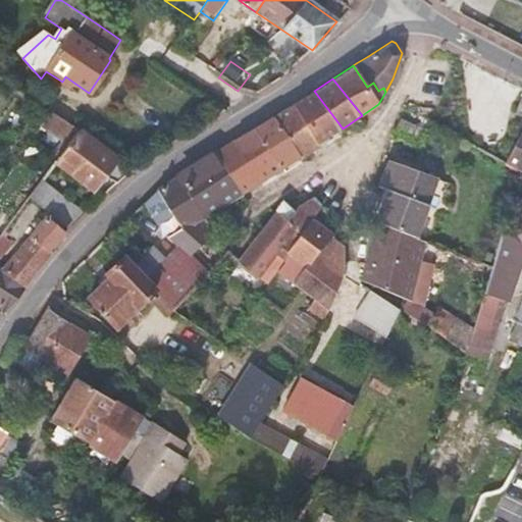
[(304,154),(343,128),(314,91),(301,100),(296,103),(273,117),(304,154)]
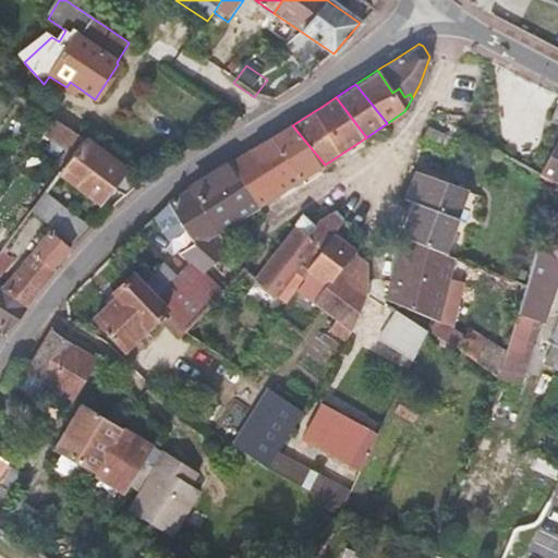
[(43,135),(71,156),(83,141),(53,121),(43,135)]
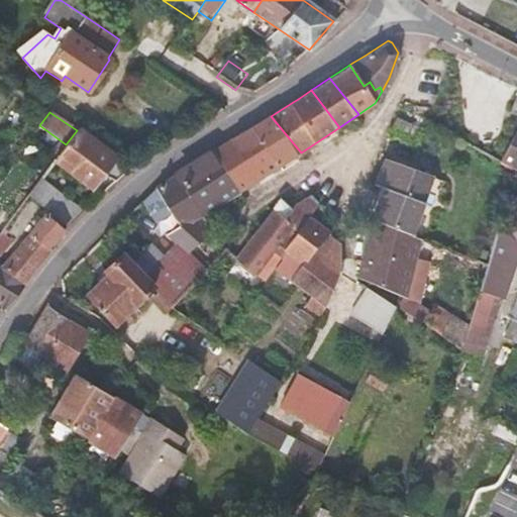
[(246,189),(301,152),(271,116),(244,133),(234,139),(215,151),(246,189)]
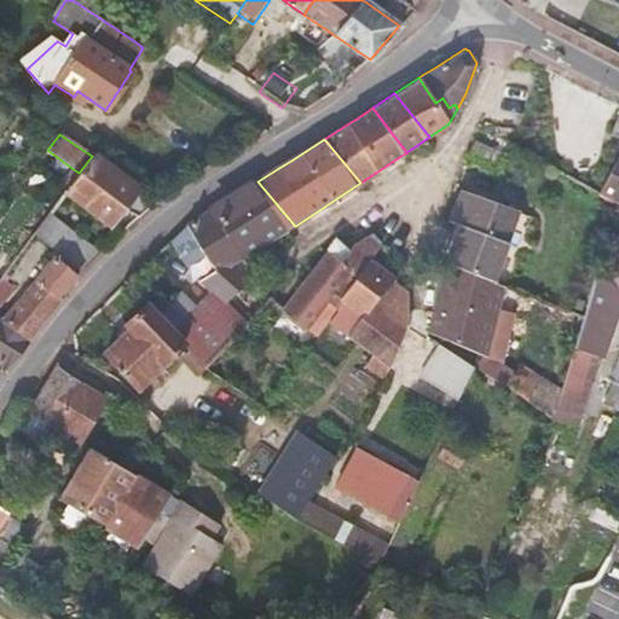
[(504,154),(478,142),(469,156),(498,172),(504,154)]
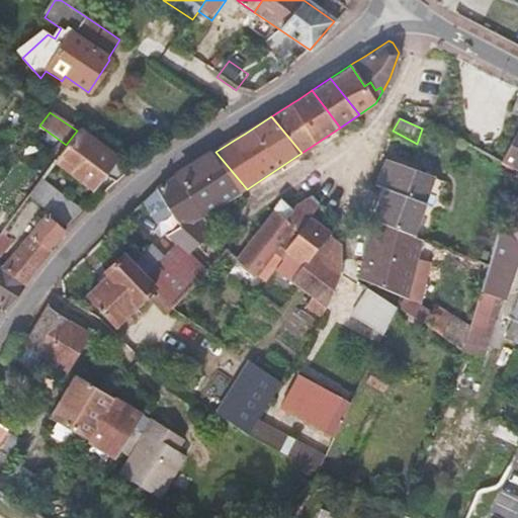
[(105,173),(116,181),(131,167),(78,130),(77,131),(66,145),(55,160),(92,188),(105,173)]
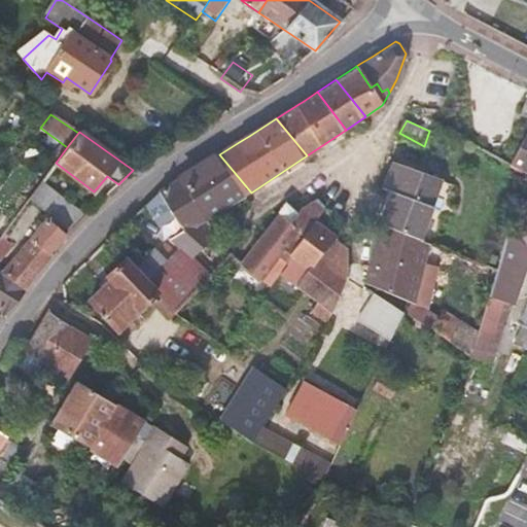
[(526,132),(508,165),(525,174),(524,178),(526,179),(526,132)]
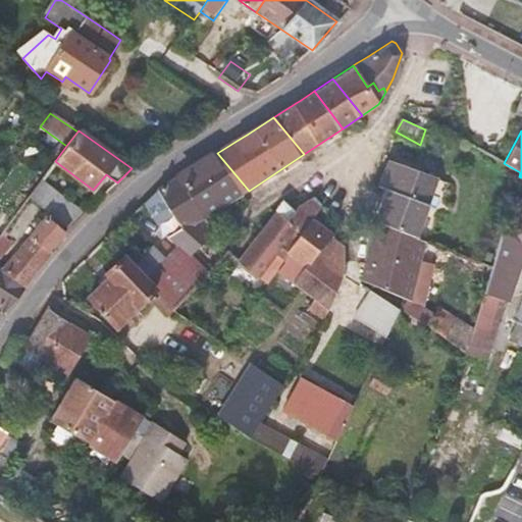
[(179,175),(193,198),(211,186),(225,205),(249,191),(217,153),(200,163),(179,175)]
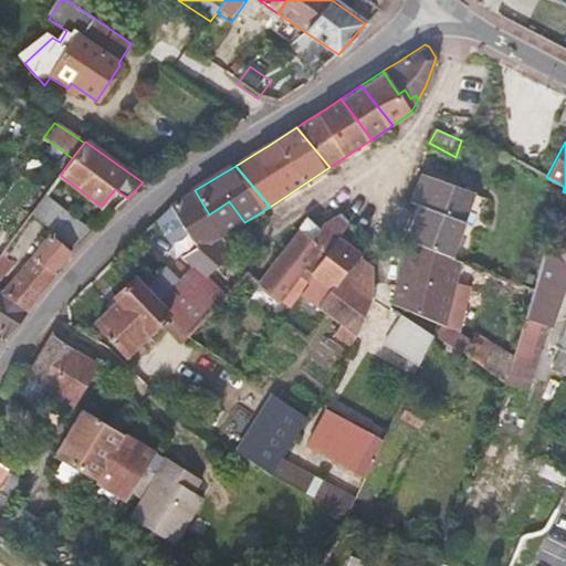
[(471,194),(422,175),(411,201),(421,207),(409,239),(451,257),(471,194)]
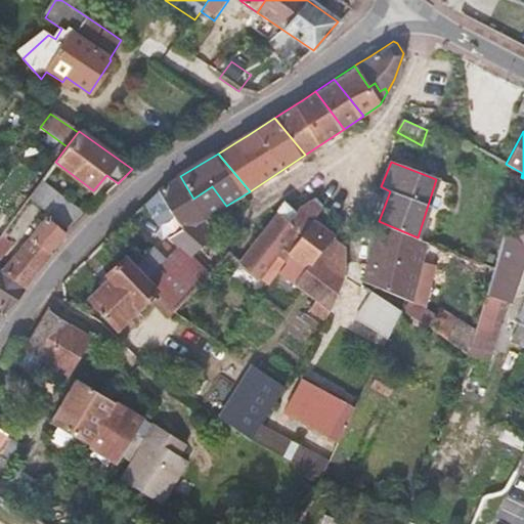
[(168,239),(176,246),(177,248),(190,259),(214,234),(205,220),(206,219),(193,199),(180,176),(159,190),(145,203),(158,224),(173,215),(181,228),(168,239)]
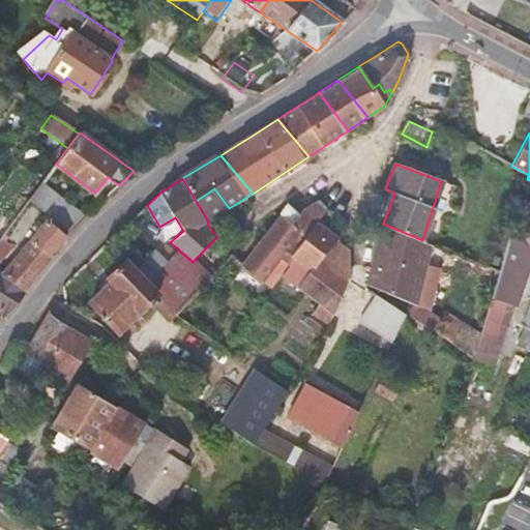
[(70,234),(89,215),(84,211),(81,214),(41,184),(28,201),(70,234)]
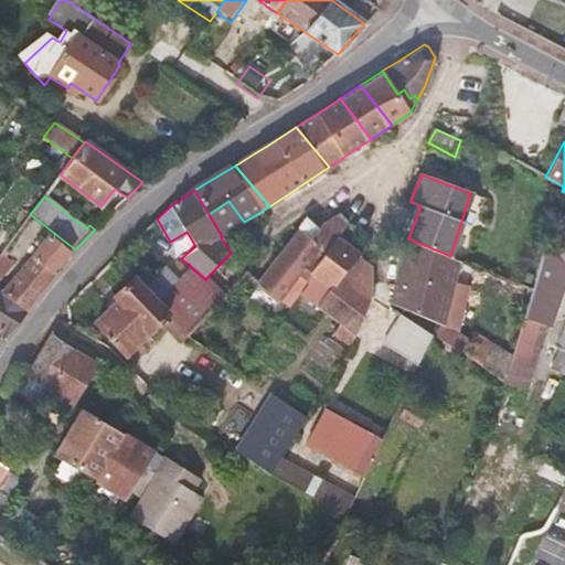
[(228,232),(244,222),(228,201),(209,214),(222,236),(228,232)]
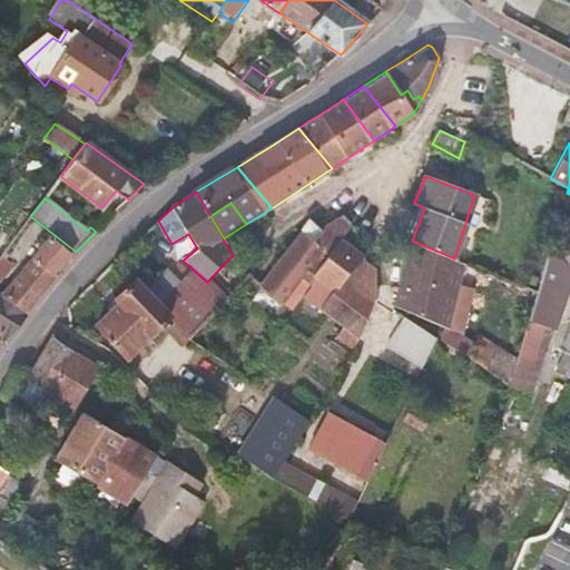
[(283,304),(302,277),(311,285),(340,242),(351,224),(343,215),(326,226),(322,233),(316,242),(303,231),(281,258),(261,283),(259,285),(283,304)]
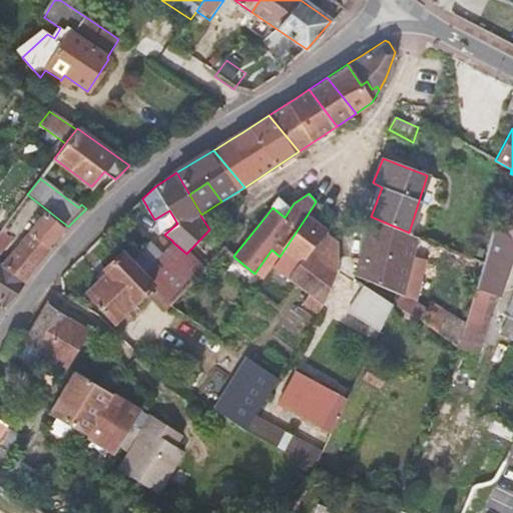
[(512,247),(512,198),(502,229),(494,227),(483,265),(476,288),(497,293),(512,247)]
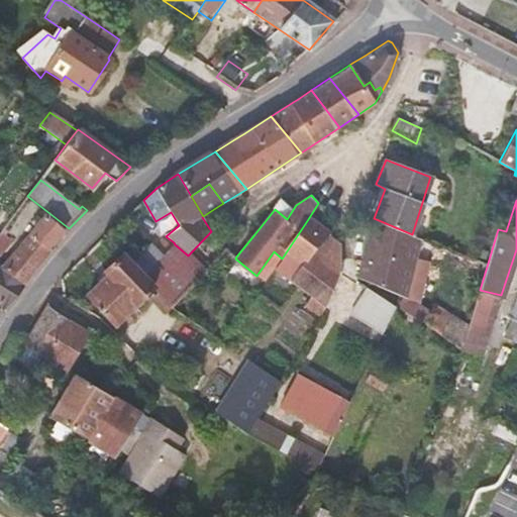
[(280,203),(275,209),(287,219),(292,211),(280,203)]
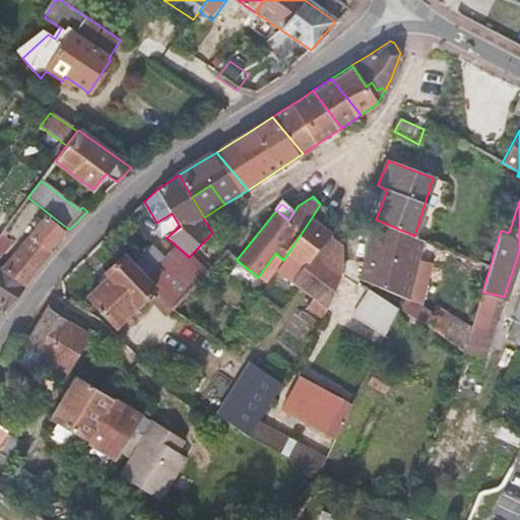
[(362,279),(403,298),(408,300),(423,239),(414,236),(376,219),(372,217),(362,279)]
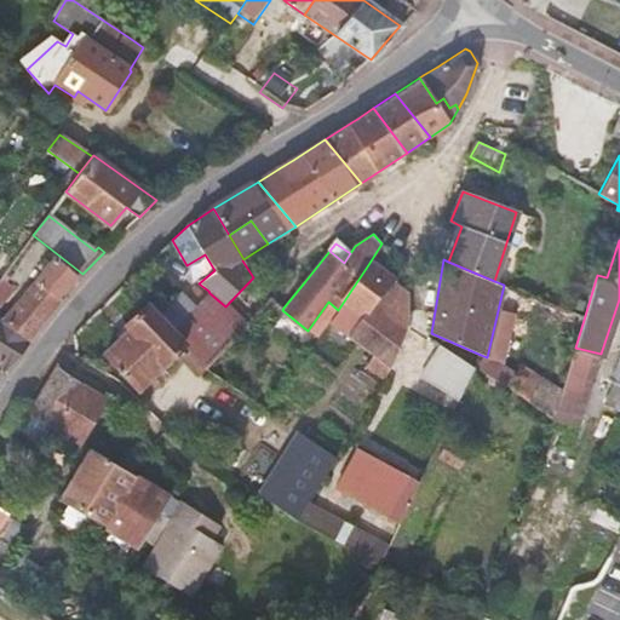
[(24,292),(6,315),(35,336),(63,299),(59,296),(69,286),(76,277),(52,260),(24,292)]
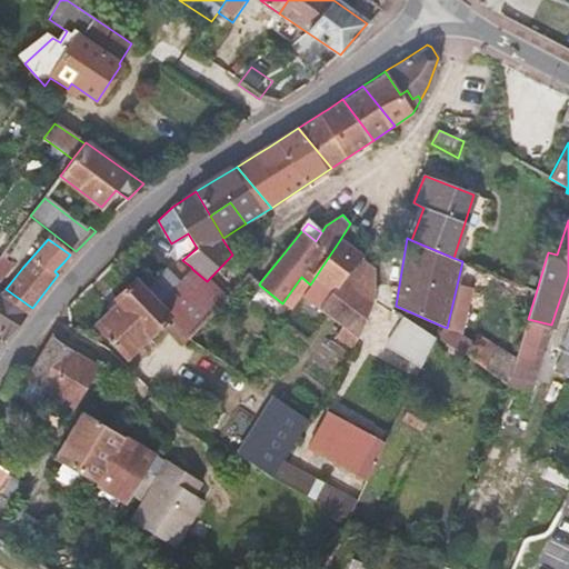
[(310,285),(302,297),(340,327),(333,338),(351,350),(358,339),(375,299),(377,275),(362,267),(365,262),(339,241),(310,285)]
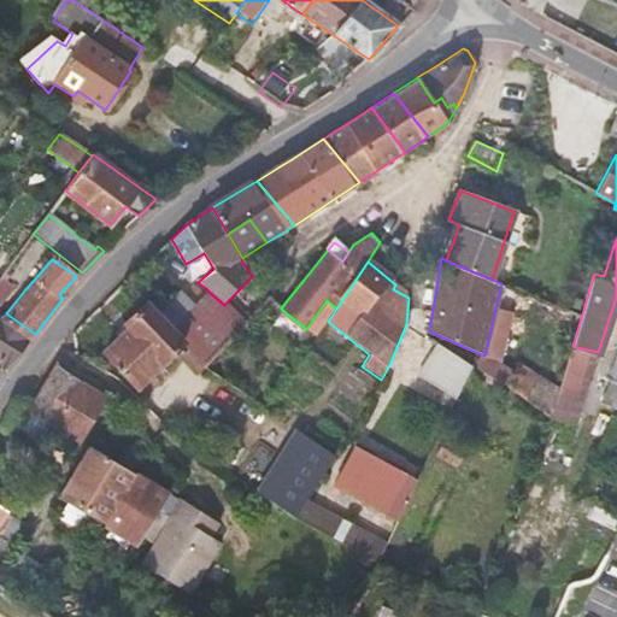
[(0,305),(1,306),(12,291),(0,281),(0,305)]
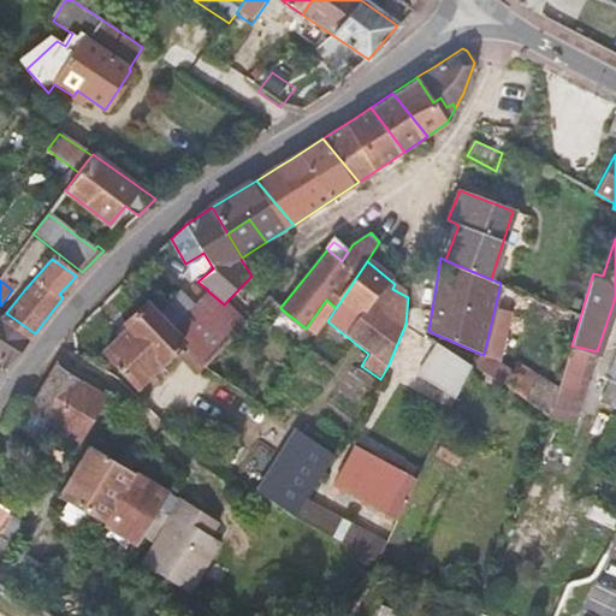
[(244,323),(224,304),(208,291),(193,307),(170,330),(183,342),(205,365),(244,323)]
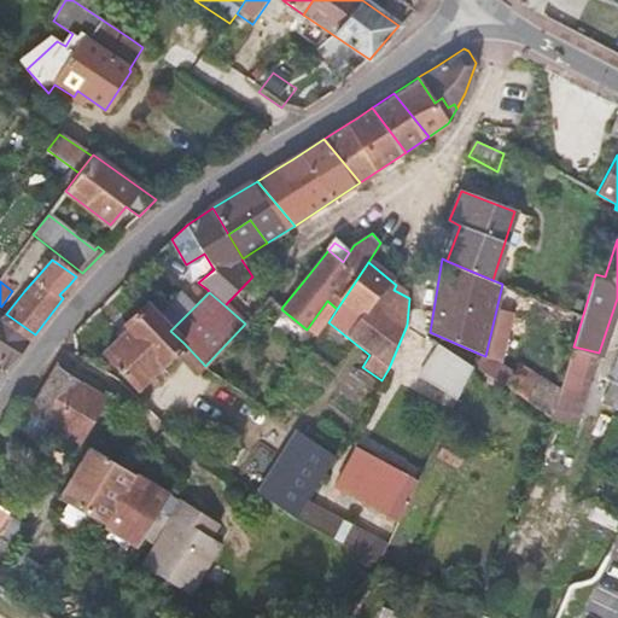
[(157,316),(145,305),(123,326),(128,331),(106,353),(138,389),(184,343),(170,331),(163,322),(157,316)]
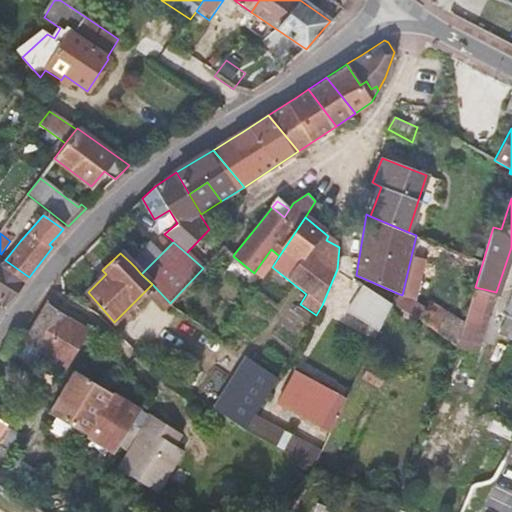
[(0,303),(2,305),(5,306),(29,278),(29,277),(5,260),(0,255),(0,303)]
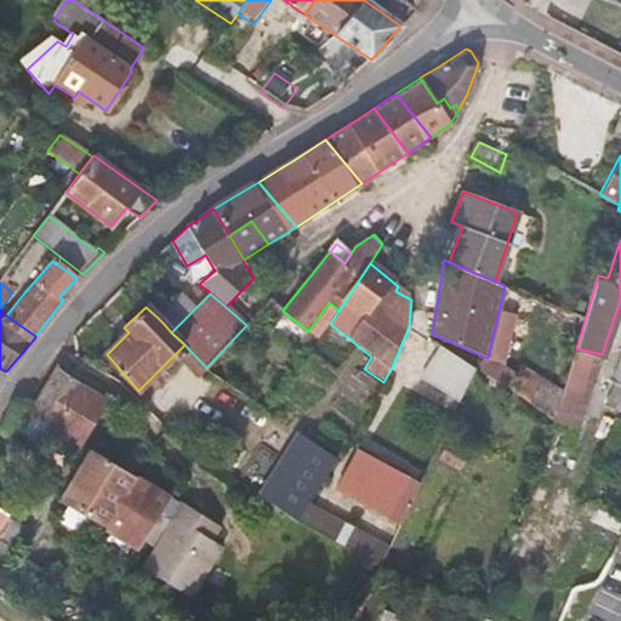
[(476,369),(440,346),(422,376),(460,400),(476,369)]
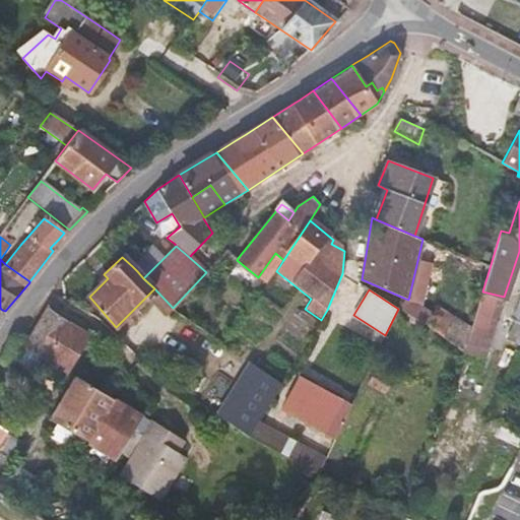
[(502,297),(482,291),(471,326),(464,348),(463,353),(483,361),(502,297)]
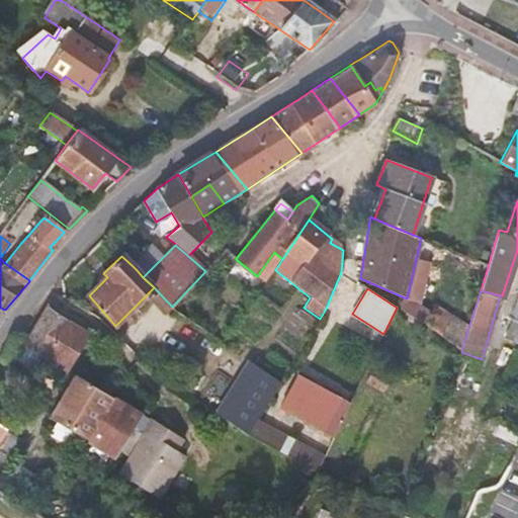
[(517,293),(509,297),(503,314),(513,317),(517,319),(517,293)]
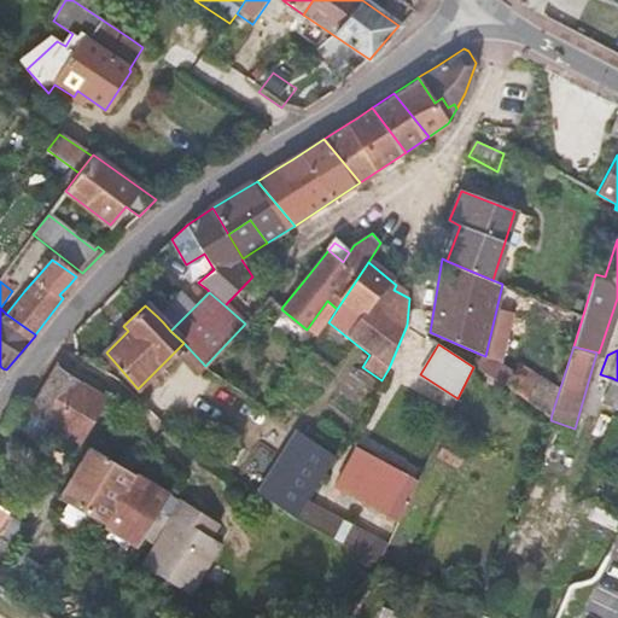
[(473,365),(552,414),(560,388),(541,375),(540,377),(520,363),(514,372),(485,356),(479,354),(473,365)]
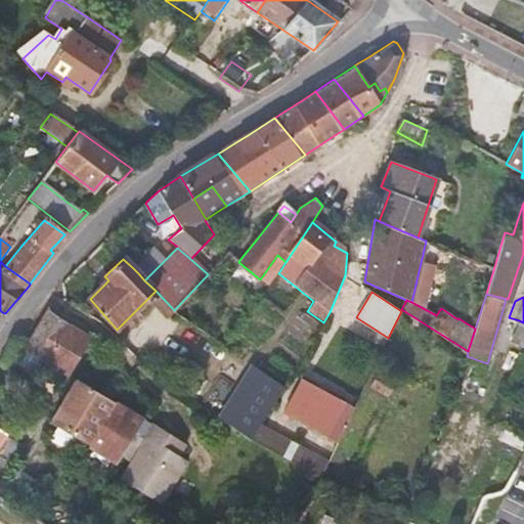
[(66,374),(88,336),(47,310),(27,344),(24,349),(66,374)]
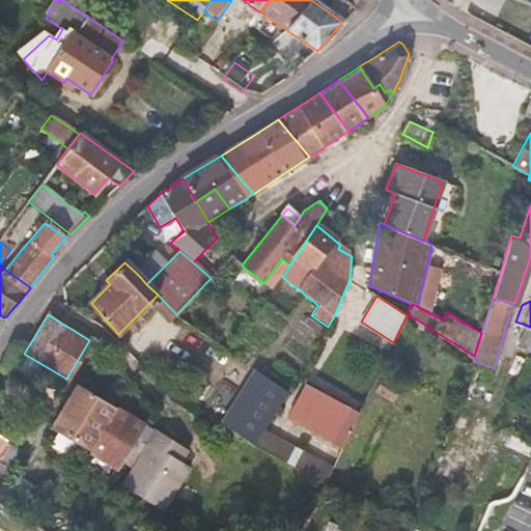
[(530,327),(526,325),(522,338),(530,340),(530,327)]
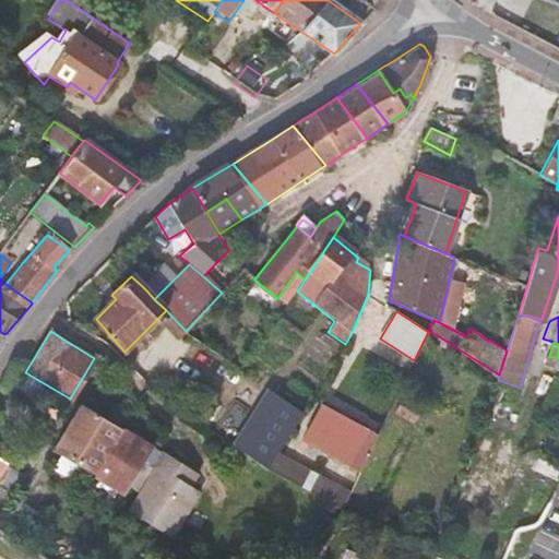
[(277,454),(302,414),(269,390),(234,445),(269,467),(277,454)]
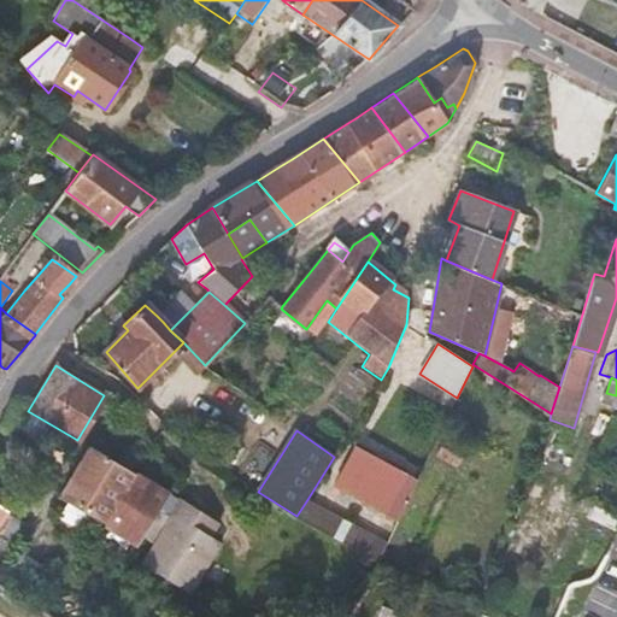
[(0,438),(0,509),(4,511),(7,504),(0,498),(0,485),(4,480),(0,475),(0,468),(17,444),(4,434),(0,438)]
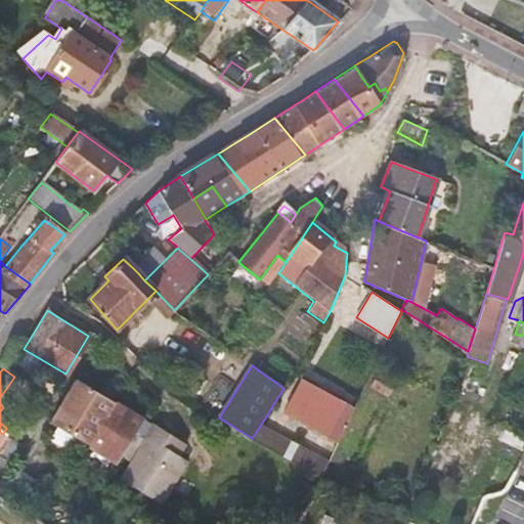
[(179,391),(201,404),(214,383),(193,370),(179,391)]
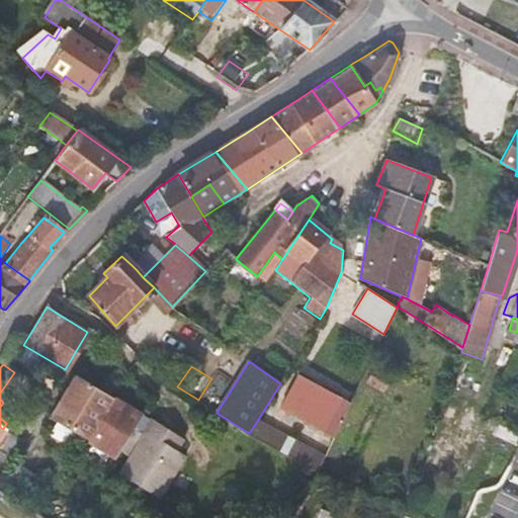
[(391,376),(374,367),(365,383),(381,393),(391,376)]
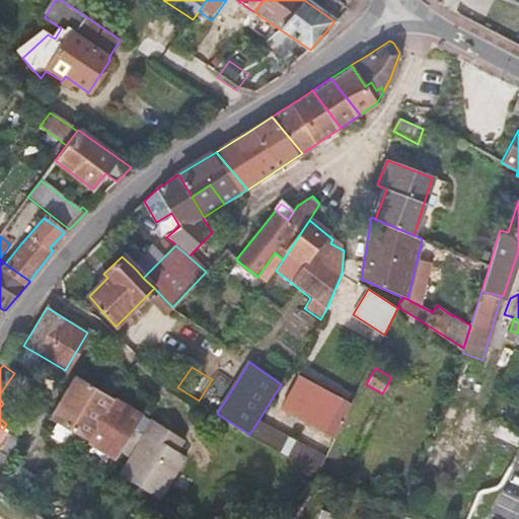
[(133,428),(141,415),(75,376),(50,418),(115,458),(118,453),(133,428)]
